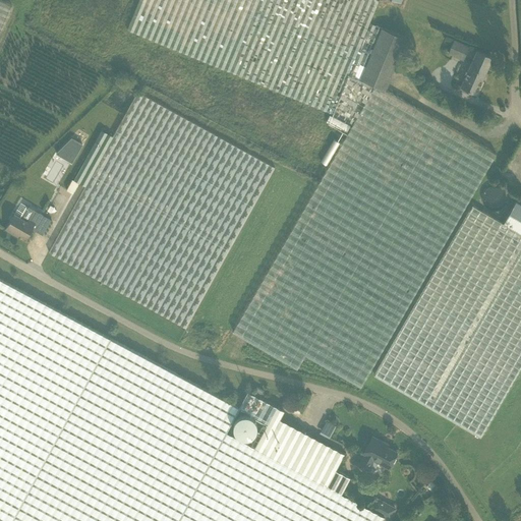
[(0,0),(0,32),(11,5),(0,0)]
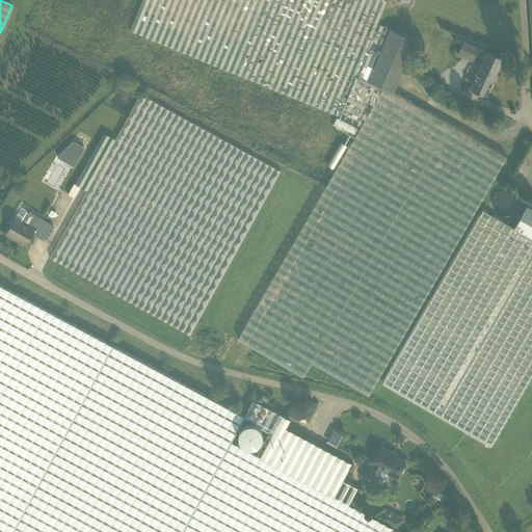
[(329,112),(338,115),(334,125),(356,137),(328,182),(238,338),(303,375),(312,362),(369,394),(506,156),(466,133),(394,90),(415,37),(377,23),(387,0),(386,0),(141,0),(130,29),(329,112)]
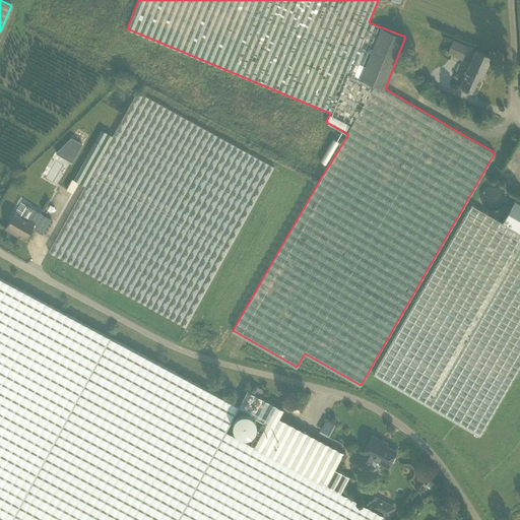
[(467,46),(453,40),(447,54),(462,60),(467,46)]
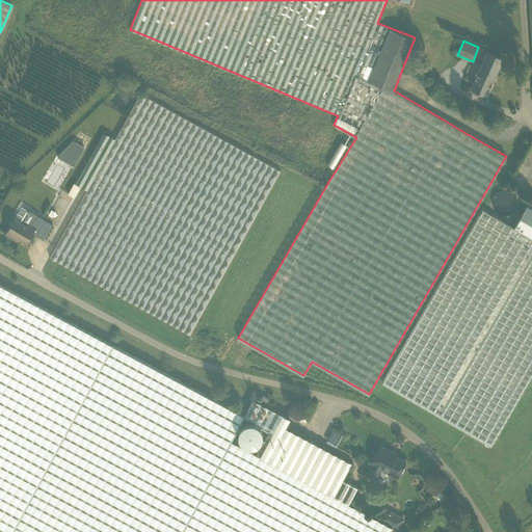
[(474,60),(480,63),(485,50),(479,47),(476,55),(474,60)]
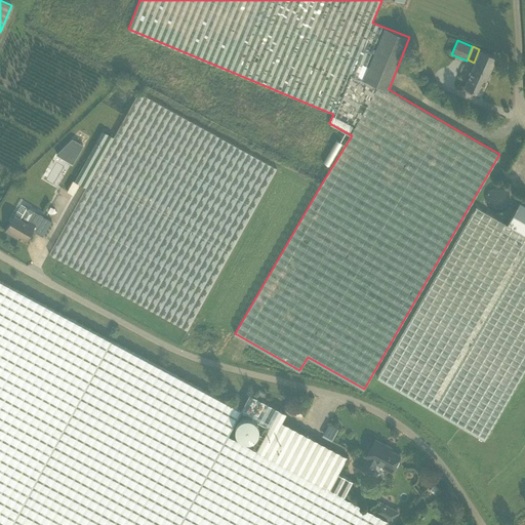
[(465,86),(480,93),(496,57),(481,50),(465,86)]
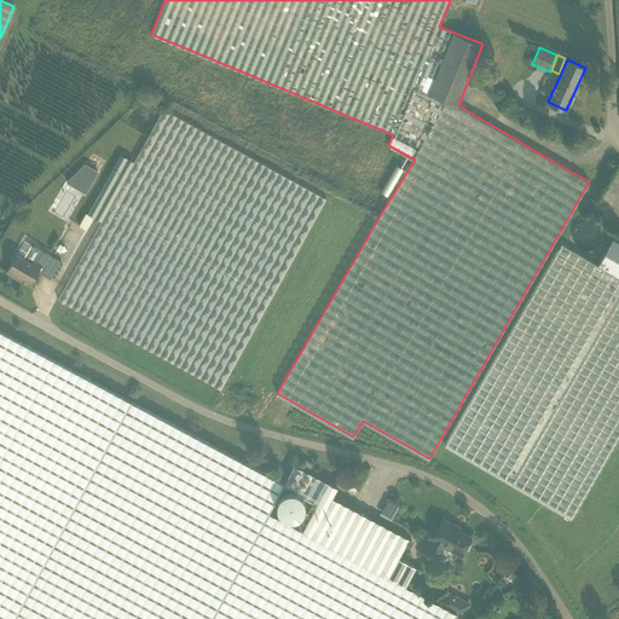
[(134,162),(102,221),(58,300),(220,389),(325,200),(163,109),(134,162)]
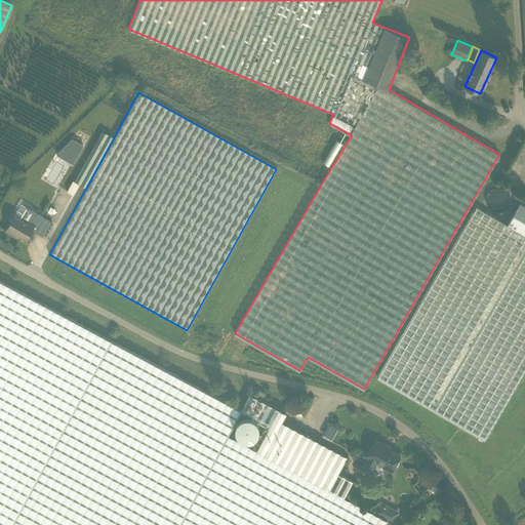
[(74,195),(79,184),(86,188),(114,137),(103,131),(75,180),(73,180),(67,191),(74,195)]
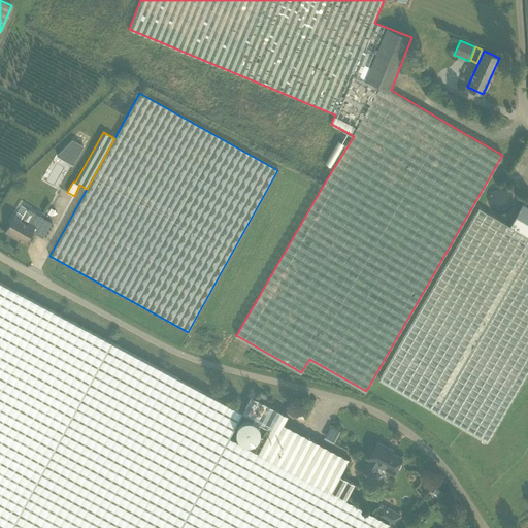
[(57,155),(73,164),(84,145),(72,139),(57,155)]
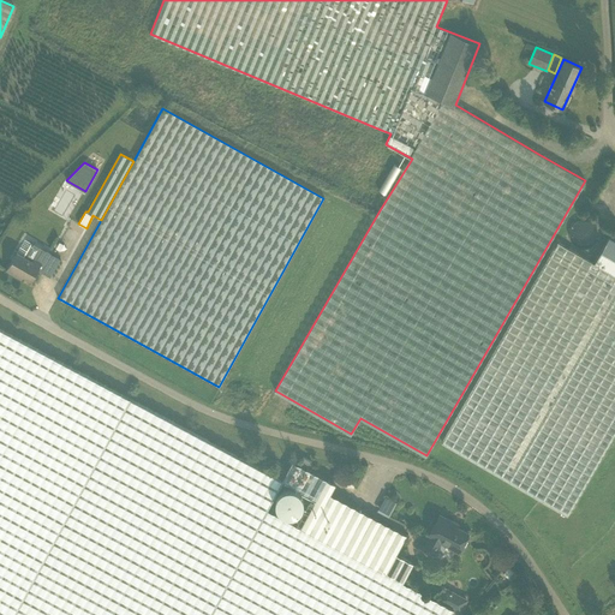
[(571,240),(574,245),(579,248),(585,249),(590,248),(595,244),(597,239),(598,234),(597,228),(593,225),(589,221),(583,221),(578,222),(573,226),(571,230),(569,236),(571,240)]
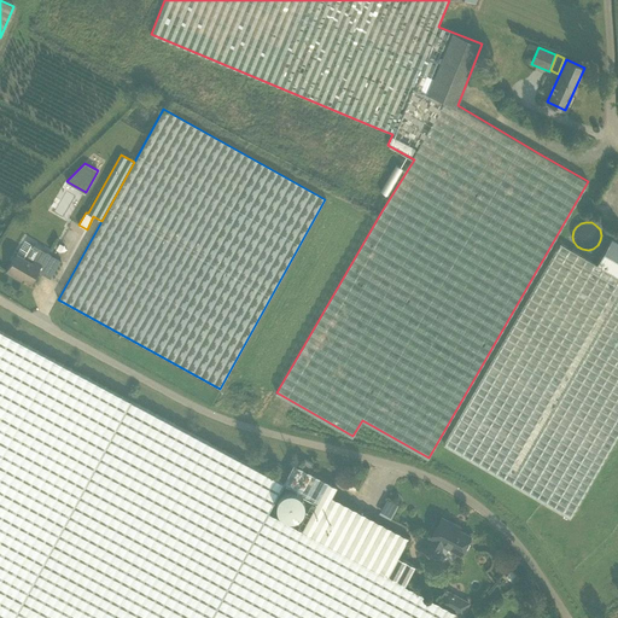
[(596,264),(617,275),(617,242),(612,238),(596,264)]
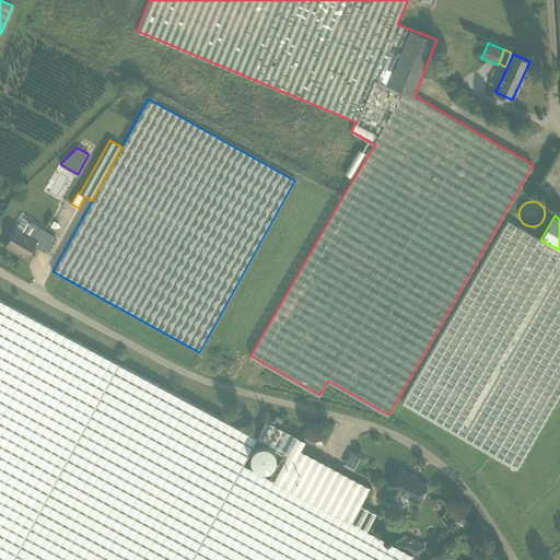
[(559,249),(508,220),(403,403),(516,468),(559,393),(559,249)]
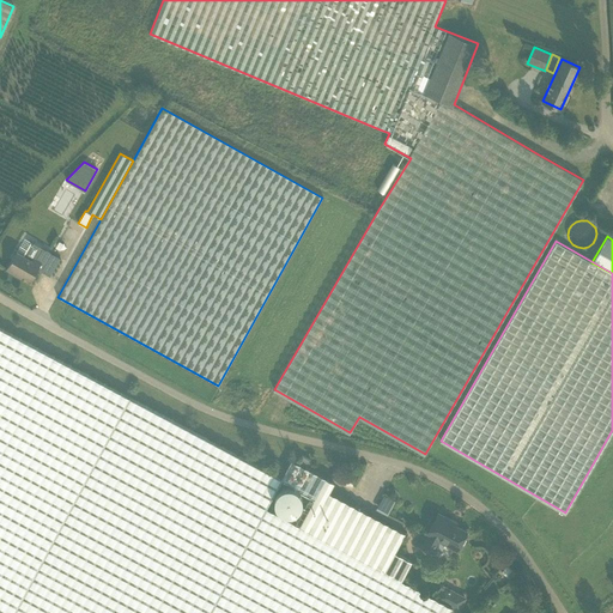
[(24,274),(31,279),(42,261),(34,256),(32,260),(17,250),(6,268),(22,278),(24,274)]
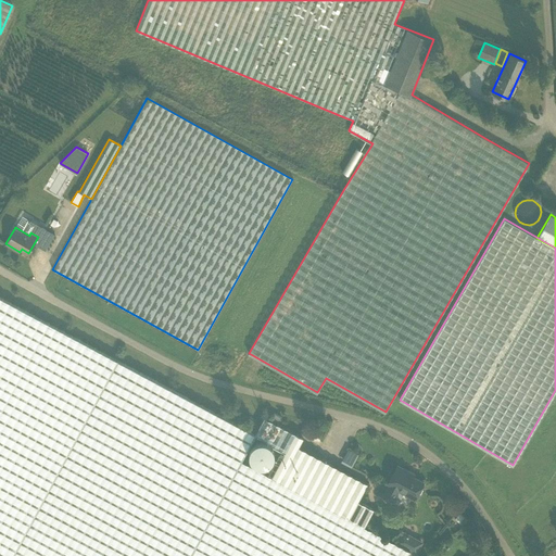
[(0,555),(407,555),(409,553),(415,555),(416,554),(417,554),(424,542),(401,530),(394,542),(364,526),(374,508),(358,501),(367,483),(299,446),(303,438),(264,416),(255,433),(117,361),(0,297),(0,555)]
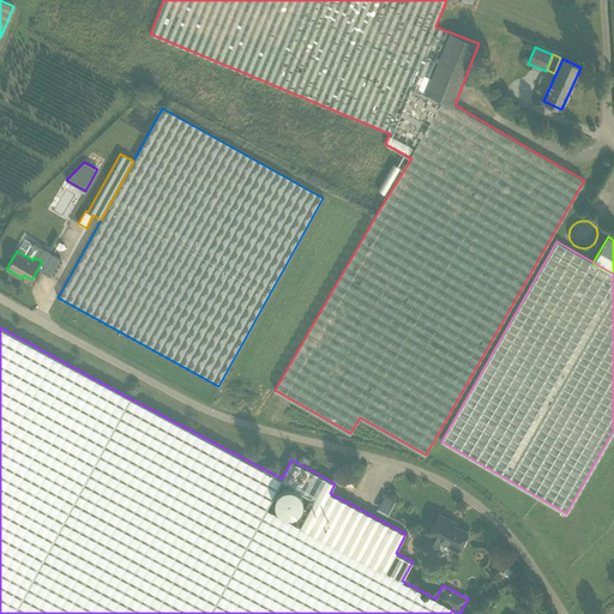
[(311,461),(302,456),(300,462),(308,467),(311,461)]
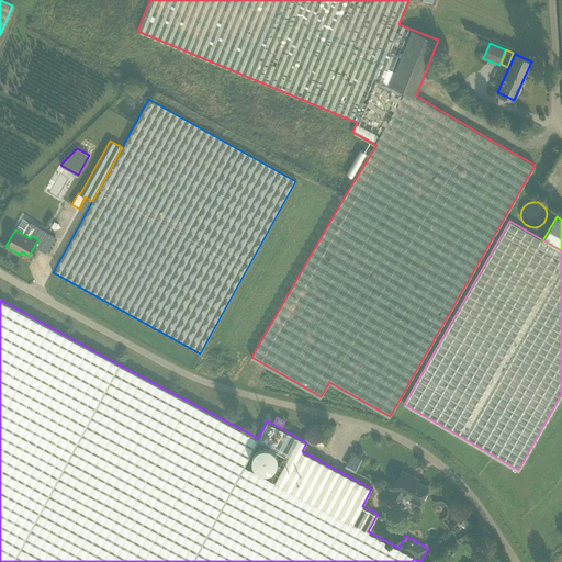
[(302,430),(293,426),(290,431),(299,436),(302,430)]
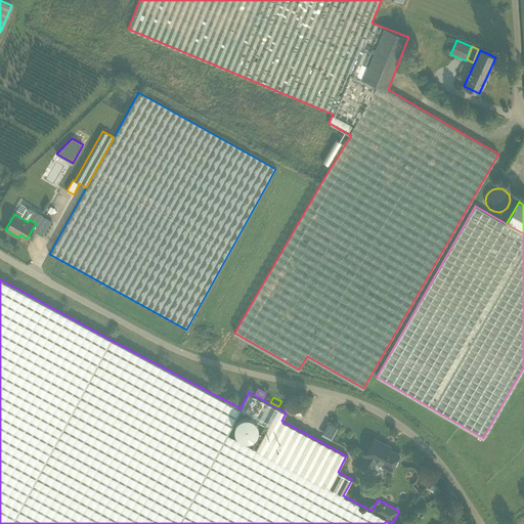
[(384,443),(375,438),(365,454),(367,455),(361,466),(372,471),(376,463),(391,470),(399,453),(384,445),(384,443)]
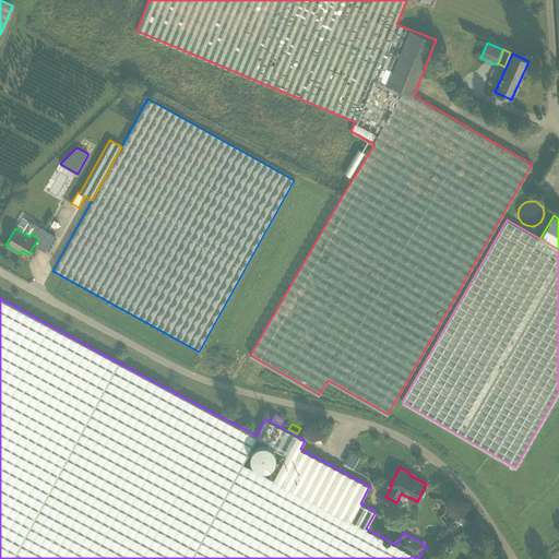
[(462,525),(467,520),(462,515),(458,522),(462,525)]
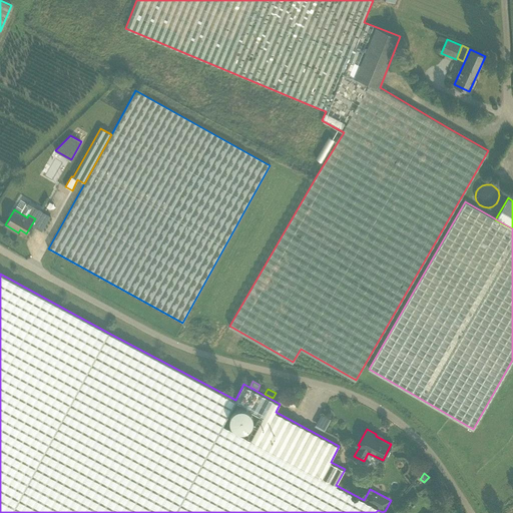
[(419,492),(422,497),(430,490),(427,486),(419,492)]
